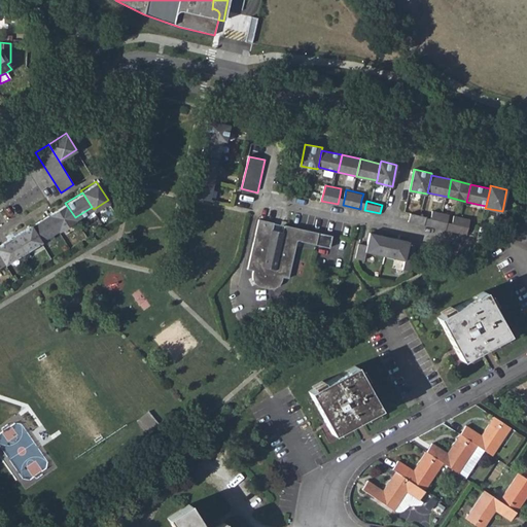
[(75,217),(65,203),(48,213),(58,229),(59,231),(76,219),(75,217)]
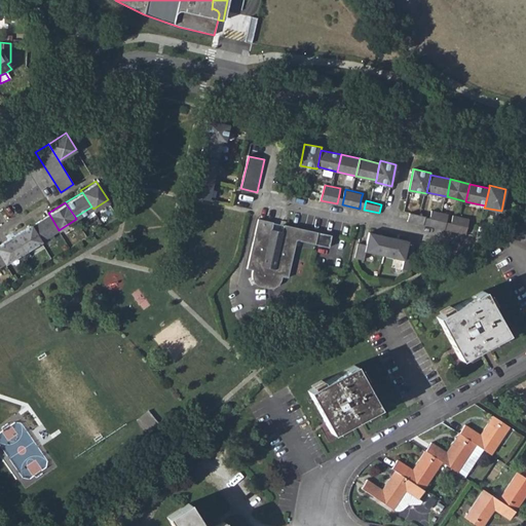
[(431,216),(429,225),(446,228),(448,219),(449,214),(434,210),(431,216)]
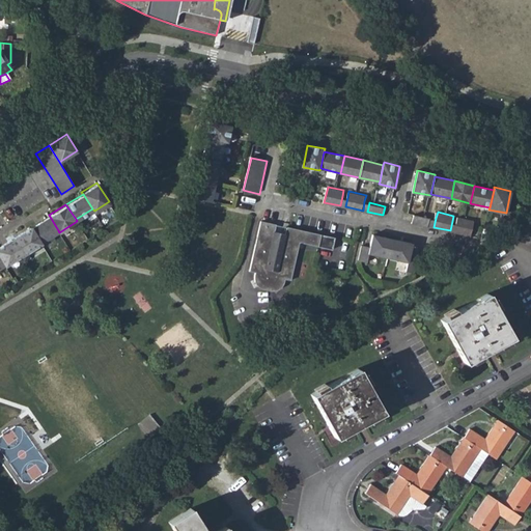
[(428,225),(430,217),(415,214),(413,222),(428,225)]
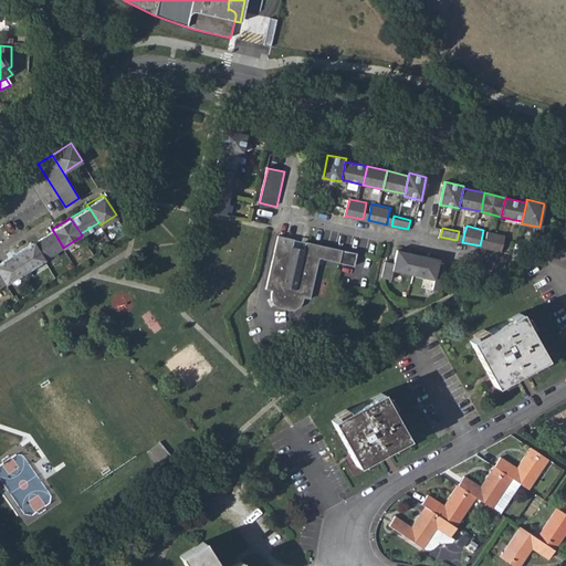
[(43,257),(62,245),(52,229),(33,241),(43,257)]
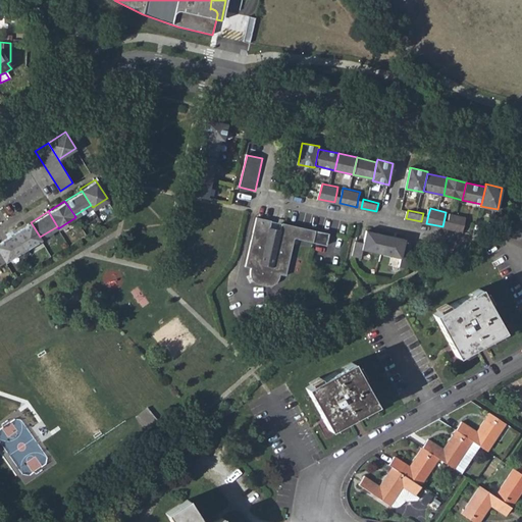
[(451,213),(450,218),(449,227),(464,231),(467,217),(451,213)]
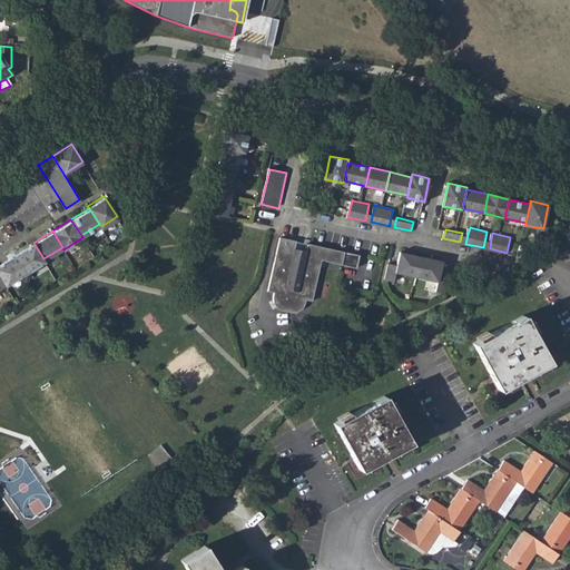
[(313,301),(322,261),(357,267),(360,254),(308,243),(306,251),(295,248),(297,241),(282,237),(271,292),(277,293),(276,297),(277,301),(278,304),(281,306),(283,310),(286,311),(290,313),(293,313),(296,312),(301,310),(304,307),(306,304),(308,300),(313,301)]
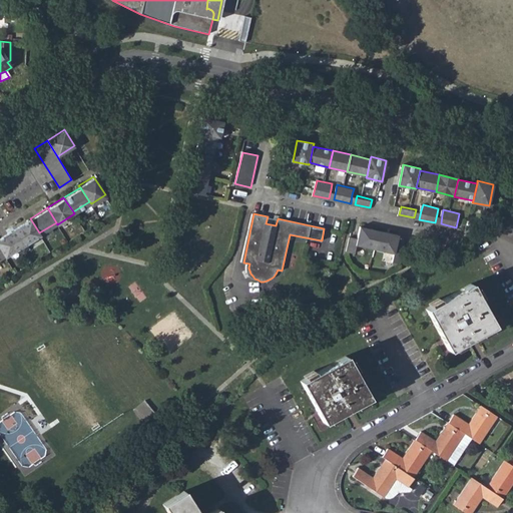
[(0,234),(0,248),(4,254),(5,257),(40,233),(39,232),(30,218),(29,216),(0,234)]
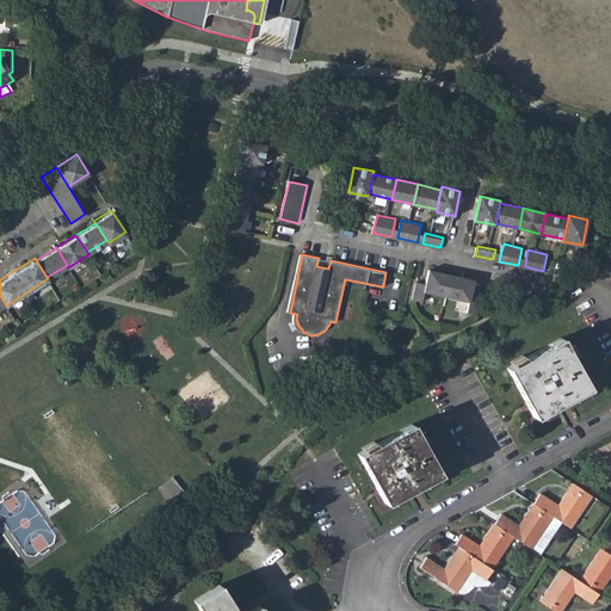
[(429,270),(427,275),(451,281),(452,275),(429,270)]
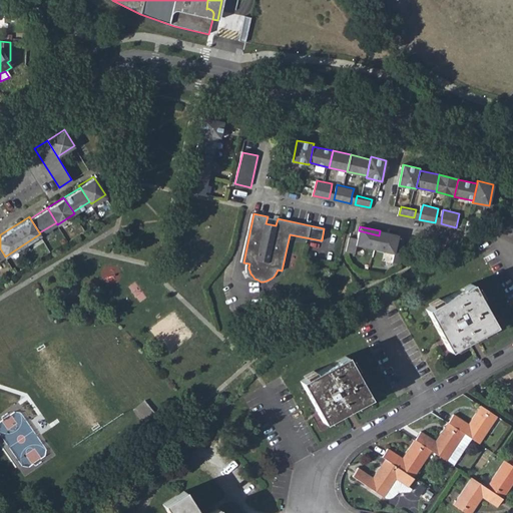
[(375,249),(379,235),(359,230),(358,237),(351,236),(347,251),(355,253),(356,244),(375,249)]
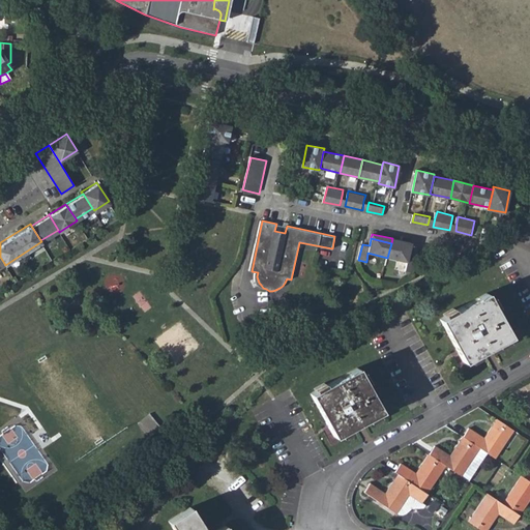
[(412,243),(392,238),(391,243),(411,247),(412,243)]
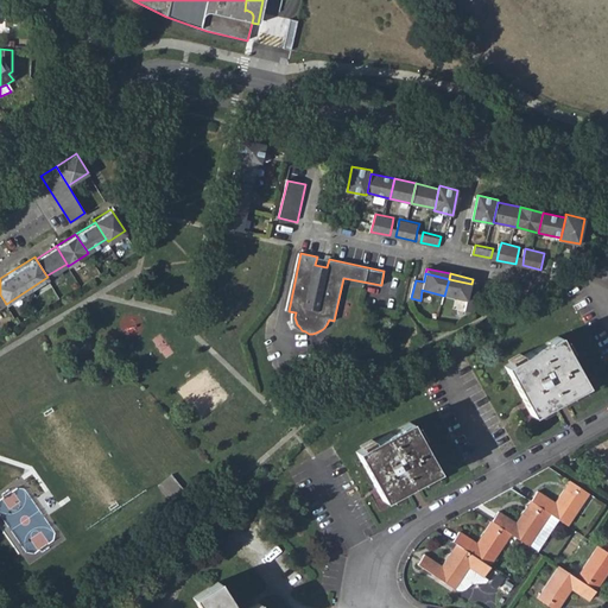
[(469,292),(472,284),(449,279),(444,296),(467,301),(466,310),(474,312),(477,295),(469,292)]
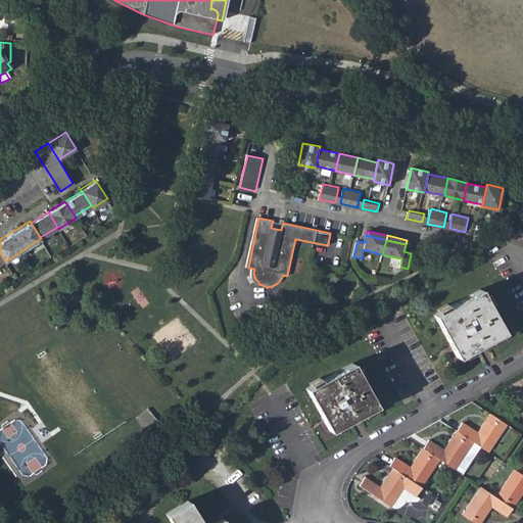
[(434,316),(457,359),(504,333),(480,290),(434,316)]
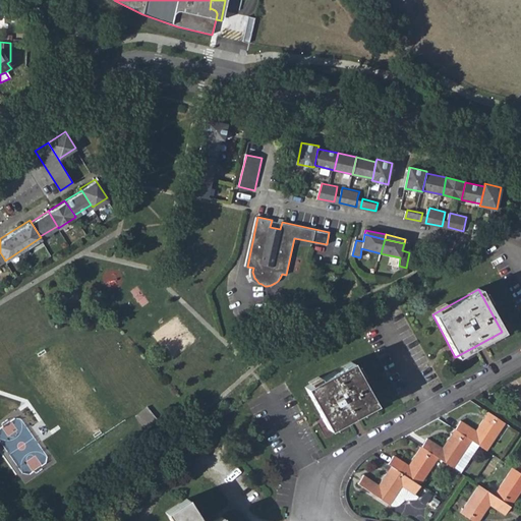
[(304,388),(329,430),(374,405),(350,362),(304,388)]
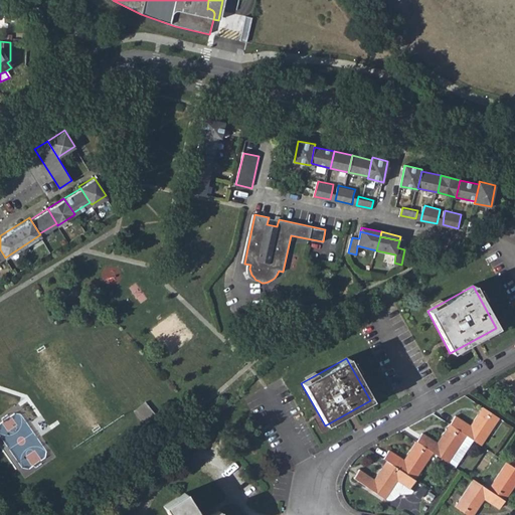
[(498,418),(484,409),(479,416),(477,415),(470,426),(469,427),(465,424),(466,423),(455,416),(450,424),(473,441),(480,446),(498,418)]
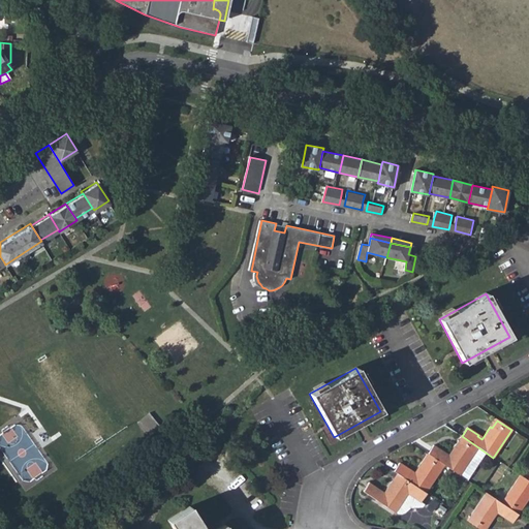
[(246,449),(257,443),(253,436),(248,438),(244,432),(234,437),(241,449),(245,447),(246,449)]
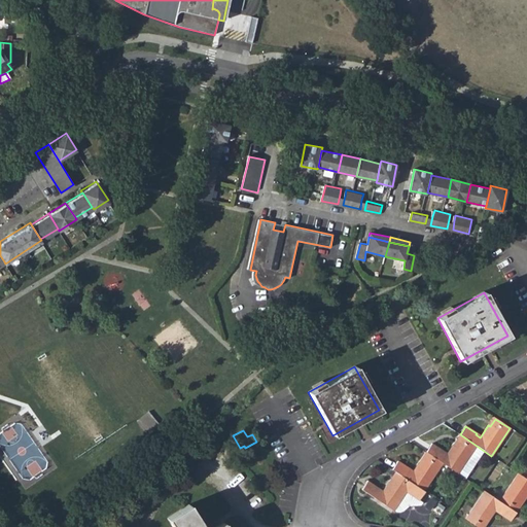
[(460,434),(459,434),(447,453),(446,455),(442,452),(443,451),(431,444),(425,453),(442,463),(457,473),(465,462),(472,466),(484,451),(460,434)]
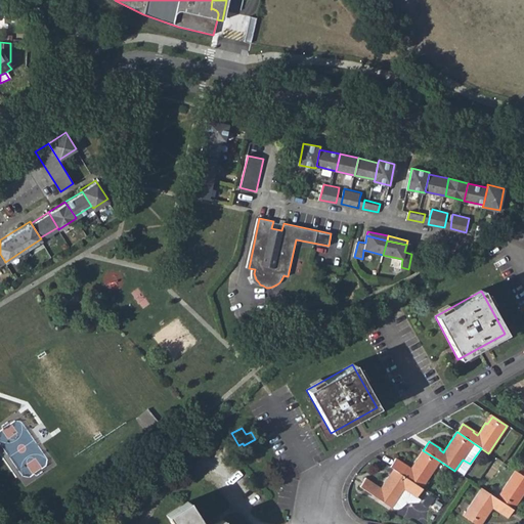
[(406,466),(395,459),(389,468),(393,470),(421,488),(439,461),(423,450),(410,469),(409,470),(405,467),(406,466)]
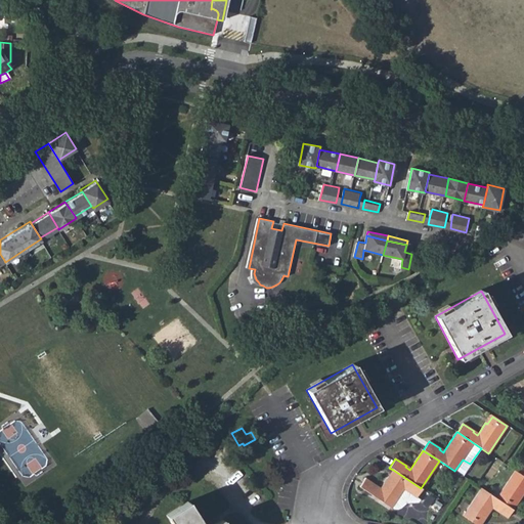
[(416,497),(422,489),(421,488),(393,470),(381,488),(365,479),(359,487),(391,509),(394,510),(396,511),(399,510),(406,504),(418,504),(420,500),(416,497)]
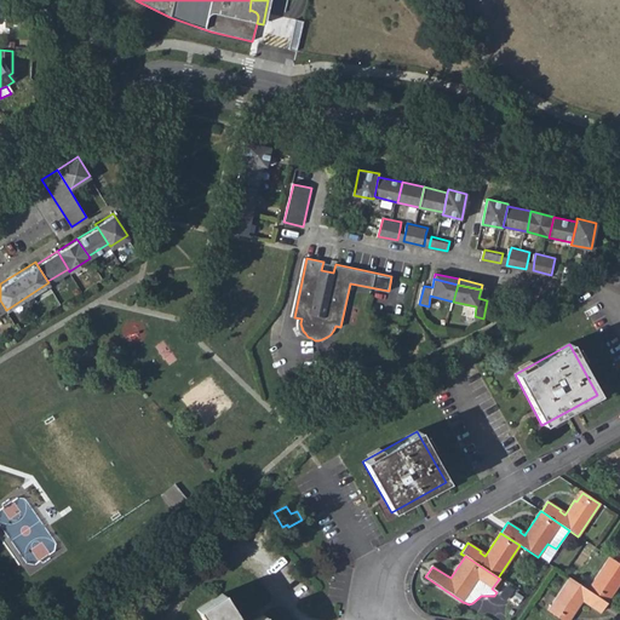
[(609,557),(586,590),(606,603),(619,583),(619,564),(618,563),(609,557)]
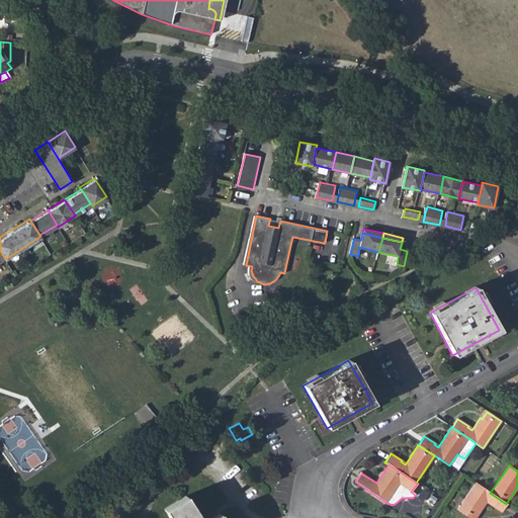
[(500,512),(506,504),(490,493),(476,483),(456,510),(468,517),(475,517),(486,503),(500,512)]
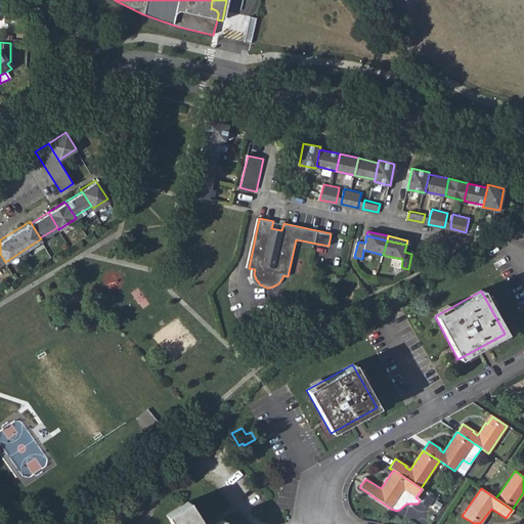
[(225,523),(222,519),(214,523),(202,523),(188,503),(165,516),(170,523),(225,523)]
